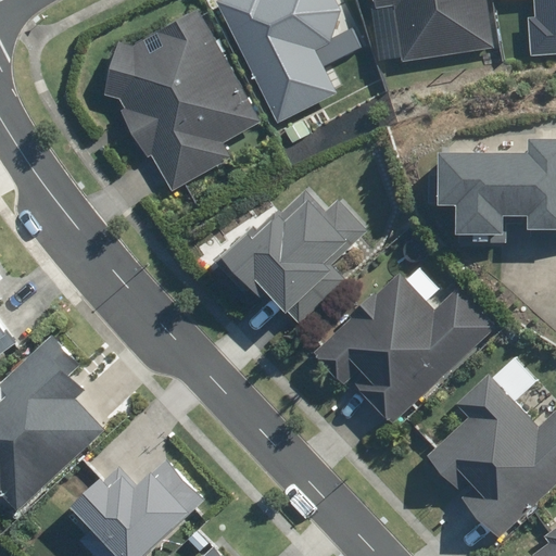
[(340,9),(335,0),(215,0),(279,123),(339,91),(316,50),(330,41),(340,9)]
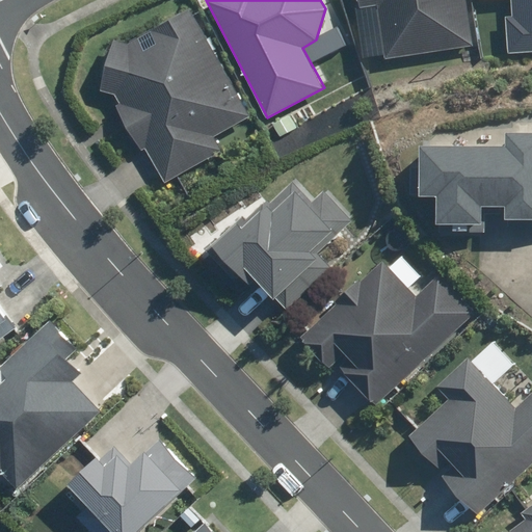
[(471,45),(463,0),(354,0),(355,2),(354,2),(353,3),(362,58),(382,55),(382,59),(471,45)]
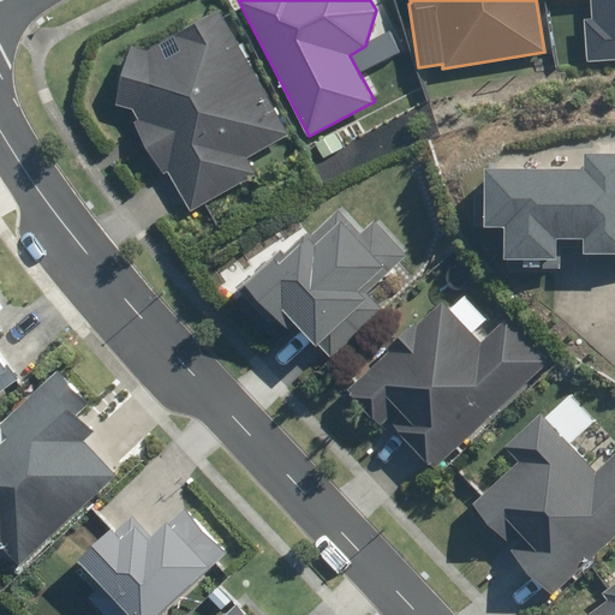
[(586,61),(614,59),(614,0),(589,0),(590,17),(583,18),(586,61)]
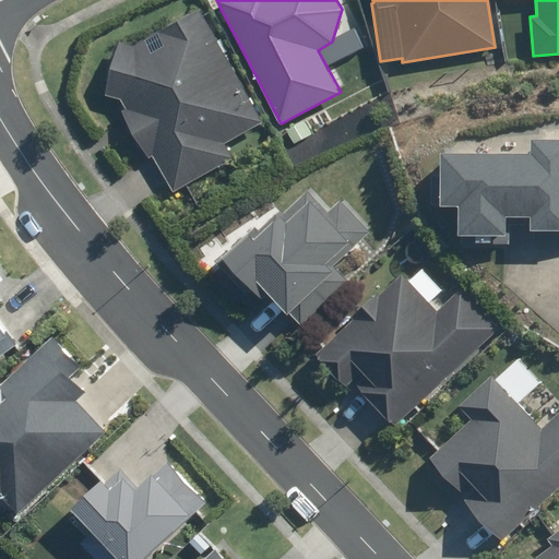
[(174,192),(233,158),(225,144),(265,121),(199,8),(134,46),(118,40),(104,95),(120,99),(126,107),(121,110),(149,159),(153,156),(174,192)]
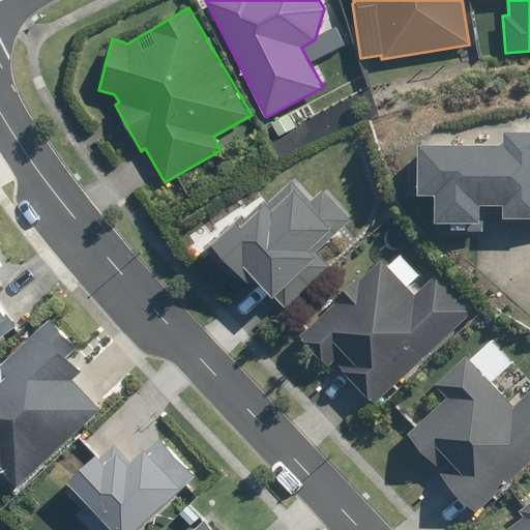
[(529,225),(529,128),(500,129),(500,142),(414,142),(414,194),(432,194),(432,222),(478,222),(478,204),(501,204),(501,217),(503,217),(503,225),(529,225)]
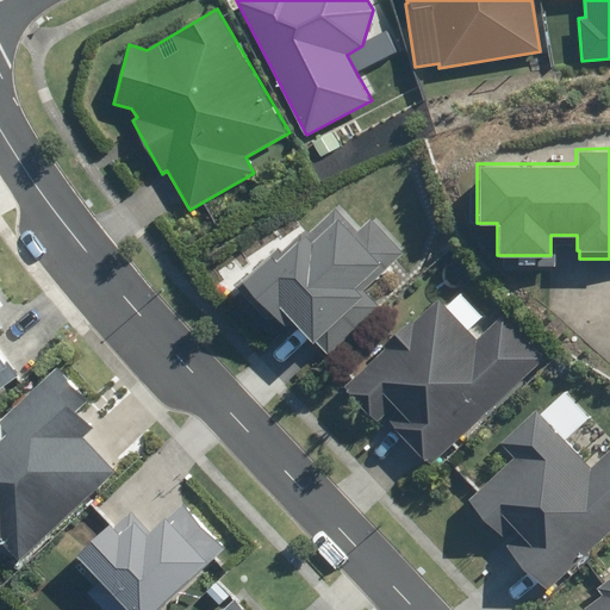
[(313,228),(310,224),(282,250),(279,247),(237,287),(268,319),(274,312),(281,319),(288,313),(313,340),(315,338),(330,354),(381,305),(366,290),(405,250),(372,216),(360,228),(338,205),(313,228)]
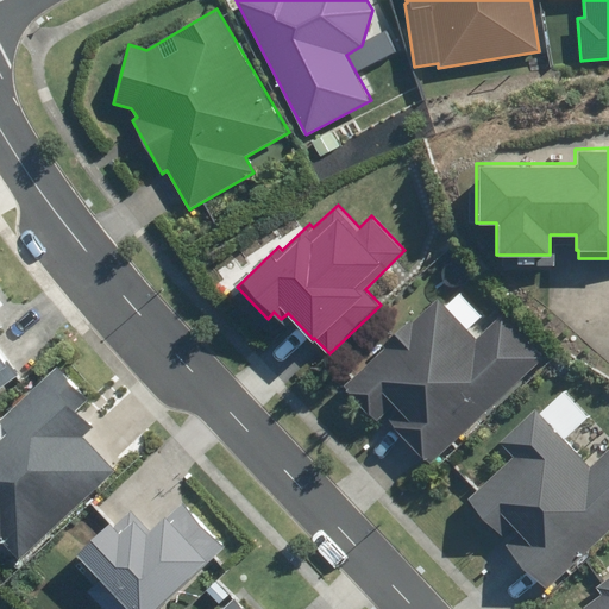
[(376,416),(394,400),(403,409),(391,420),(434,463),(544,357),(501,314),(477,338),(439,297),(413,321),(410,319),(383,344),(385,346),(345,384),(376,416)]
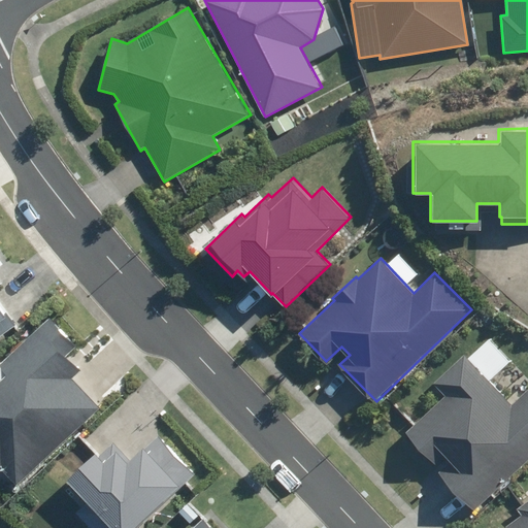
[(0,268),(0,267),(0,339),(22,324),(12,311),(9,314),(0,300),(0,288),(4,286),(0,279),(0,268)]
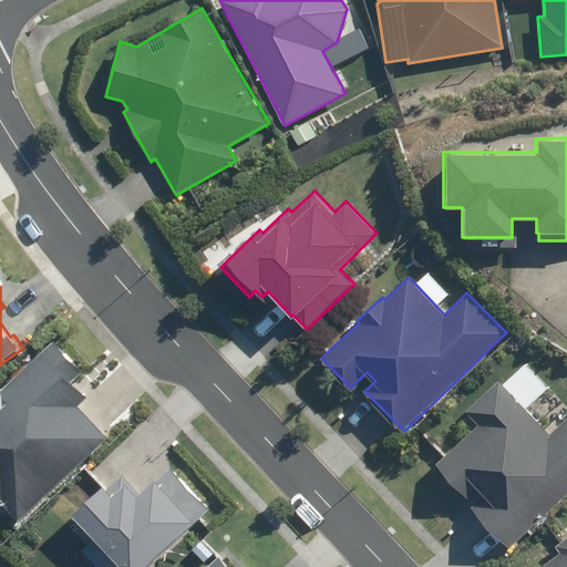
[(16,401),(0,415),(0,504),(4,508),(9,504),(27,522),(113,436),(82,406),(92,397),(76,380),(86,370),(58,341),(6,392),(16,401)]
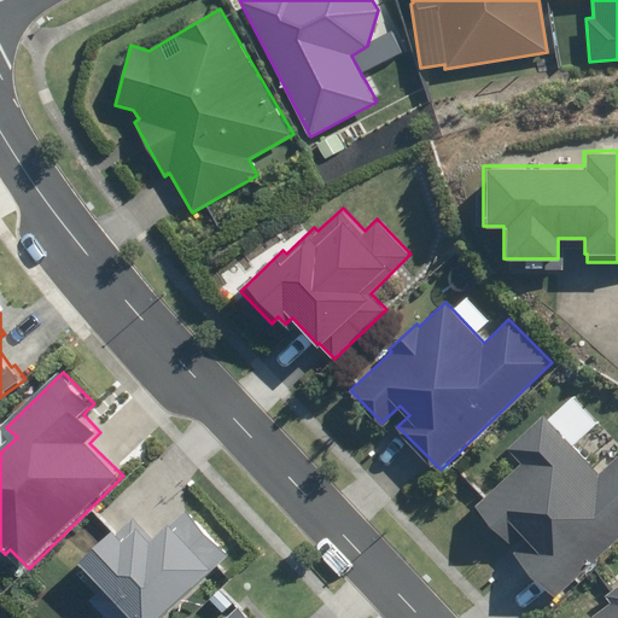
[(509,447),(524,462),(478,505),(511,540),(522,529),(532,540),(518,553),(560,596),(617,541),(617,456),(601,473),(544,414),(509,447)]
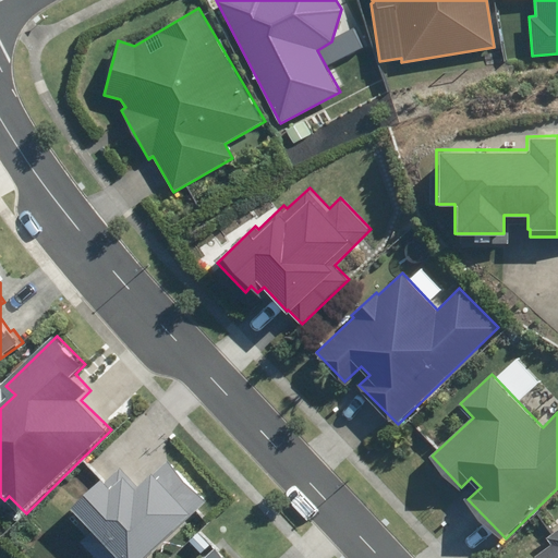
[(171,459),(144,485),(125,465),(111,481),(108,477),(79,506),(99,529),(86,542),(102,557),(152,557),(211,500),(171,459)]
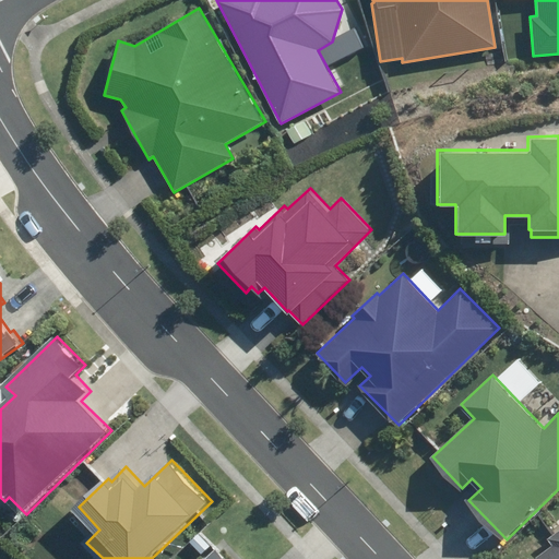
[(556,545),(540,557),(542,558),(558,558),(558,532),(551,538),(556,545)]
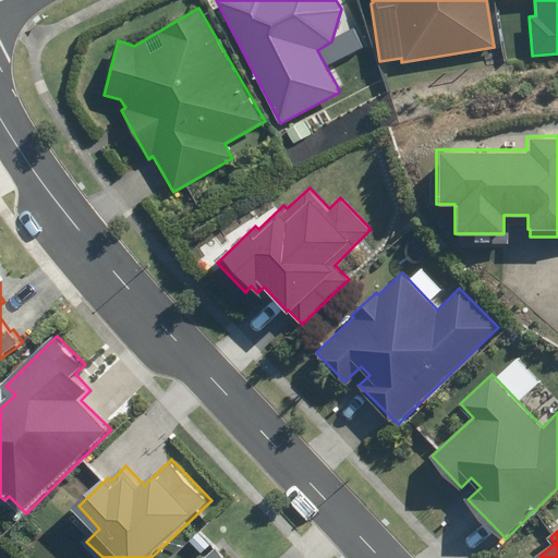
[(230,557),(220,547),(208,557),(230,557)]
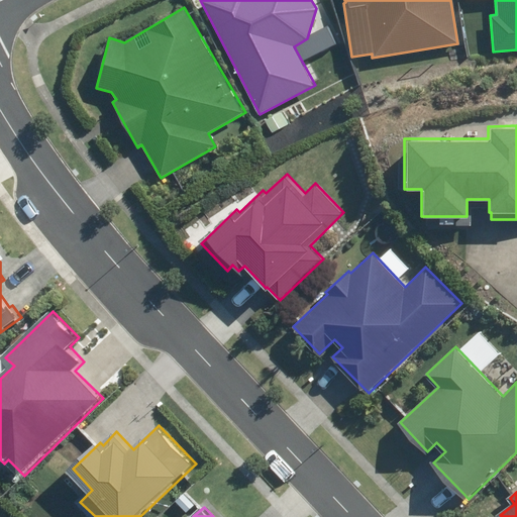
All buildings are outlined.
